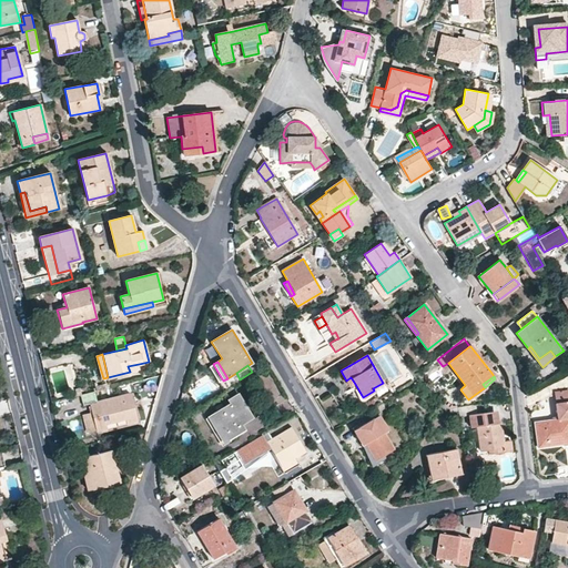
[(422,395),(429,391),(421,384),(418,381),(413,384),(422,395)]
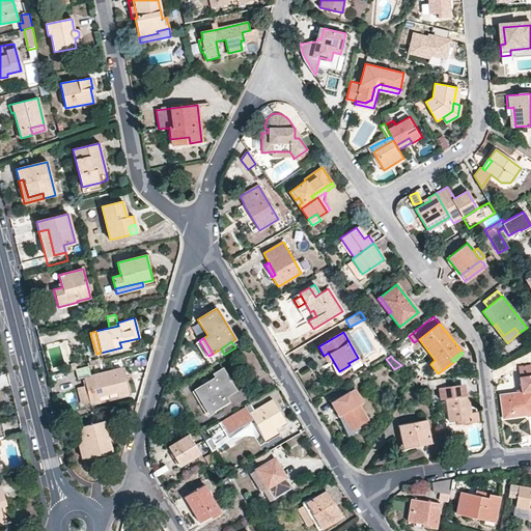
[(208,366),(216,378),(194,390),(205,409),(210,407),(213,413),(229,402),(225,396),(234,390),(218,361),(208,366)]
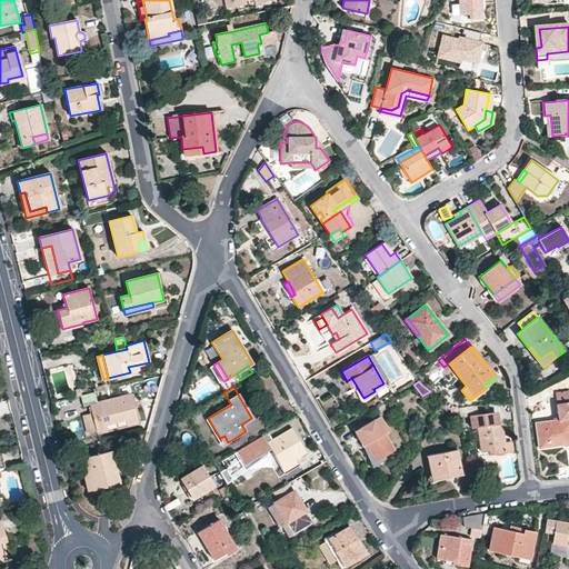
[(97,403),(93,393),(81,397),(85,407),(97,403)]
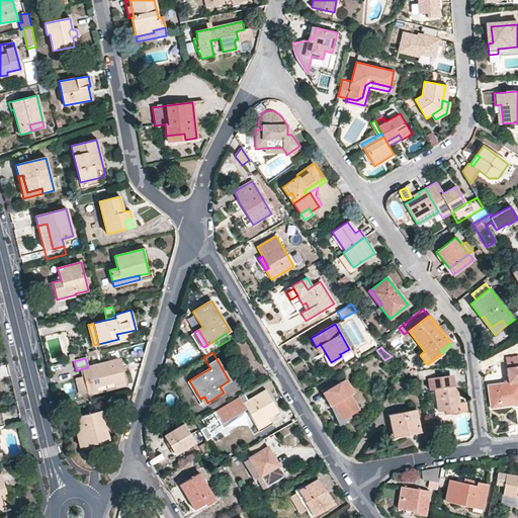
[(124,383),(118,359),(82,369),(89,393),(97,391),(96,386),(115,381),(116,385),(124,383)]
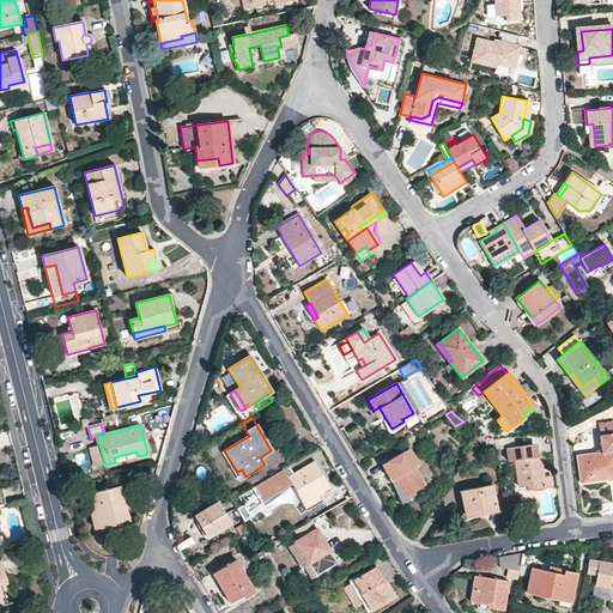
[(612,434),(604,435),(606,453),(578,456),(581,483),(604,479),(602,473),(612,471),(612,434)]
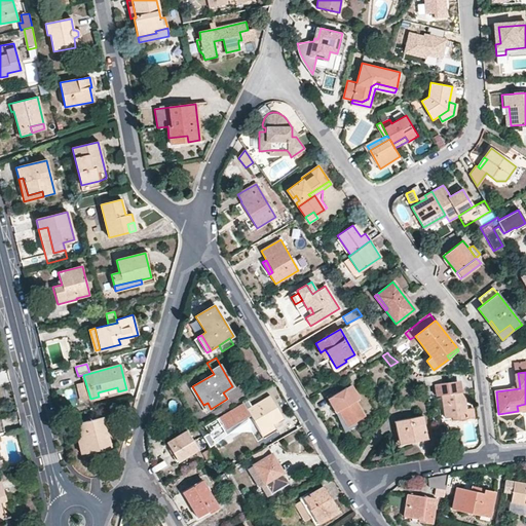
[(442,382),(440,375),(424,377),(426,385),(434,384),(442,382)]
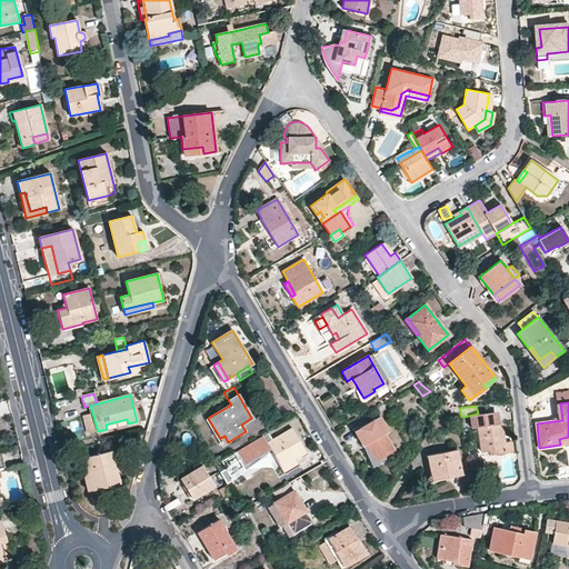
[(478,428),(480,452),(489,451),(496,450),(497,453),(512,451),(511,441),(505,442),(501,423),(499,425),(498,419),(490,412),(478,413),(469,416),(471,428),(478,428)]
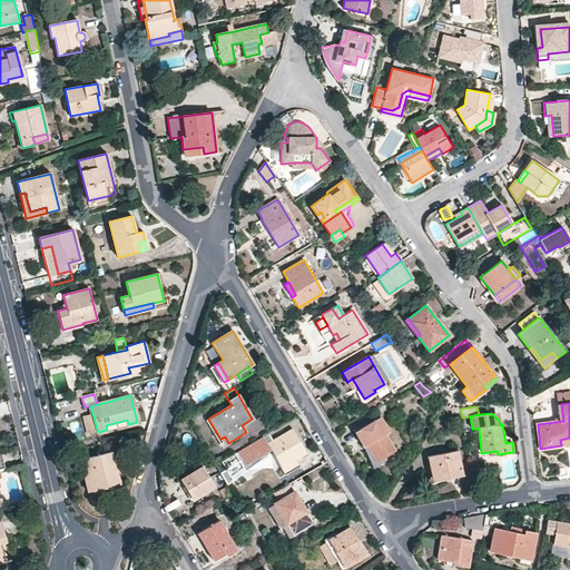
[(385,423),(380,414),(354,430),(364,446),(366,445),(375,461),(385,455),(395,450),(385,433),(381,425),(385,423)]
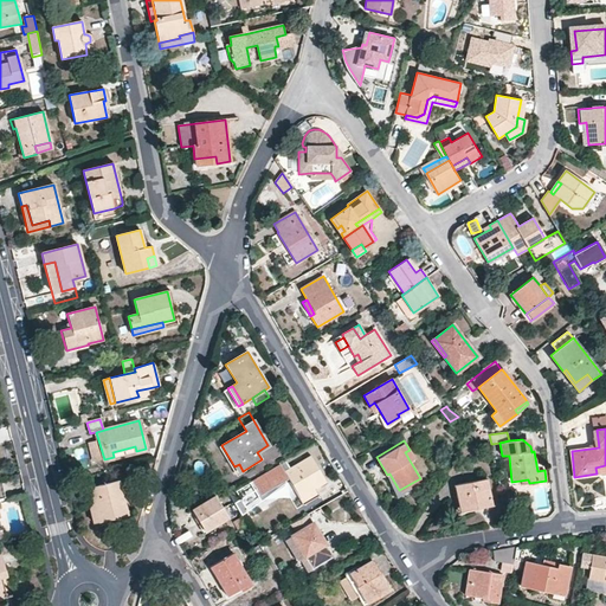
[(314,489),(321,485),(311,469),(315,466),(310,457),(285,471),(288,476),(300,497),(289,503),(294,510),(318,497),(314,489)]
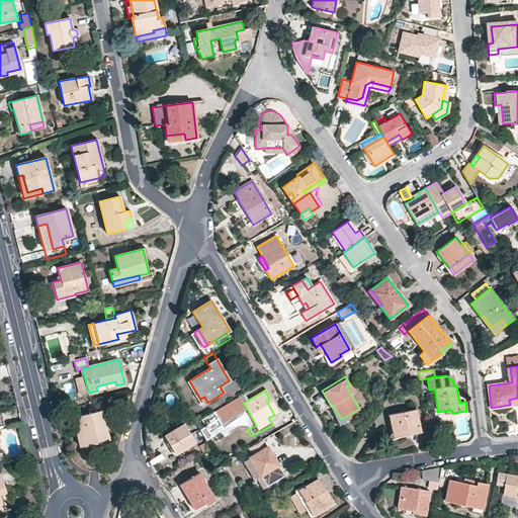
[(244,403),(239,396),(211,412),(220,423),(246,407),(244,403)]
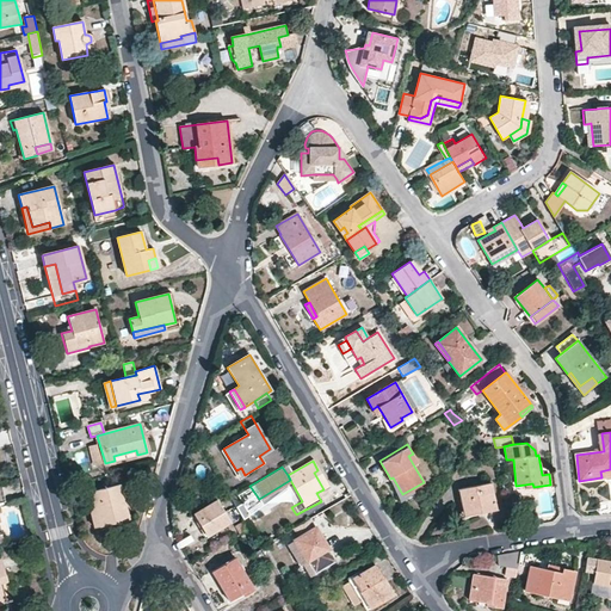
[(323,489),(328,487),(318,470),(314,473),(323,489)]
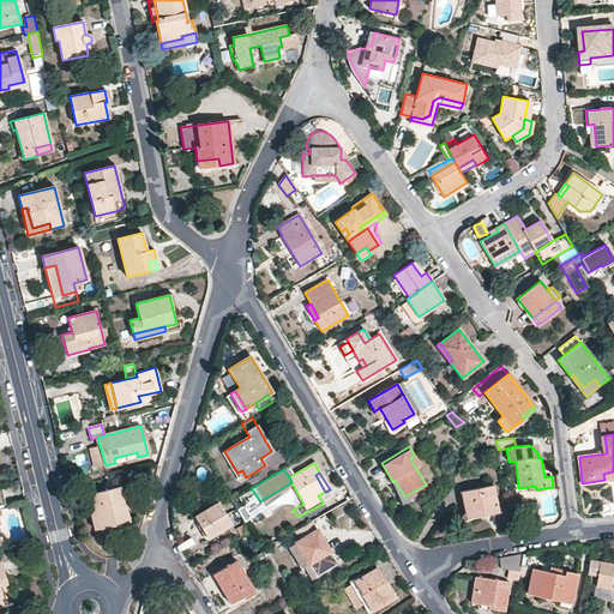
[(417,495),(415,491),(404,497),(395,480),(392,481),(392,482),(402,504),(417,495)]
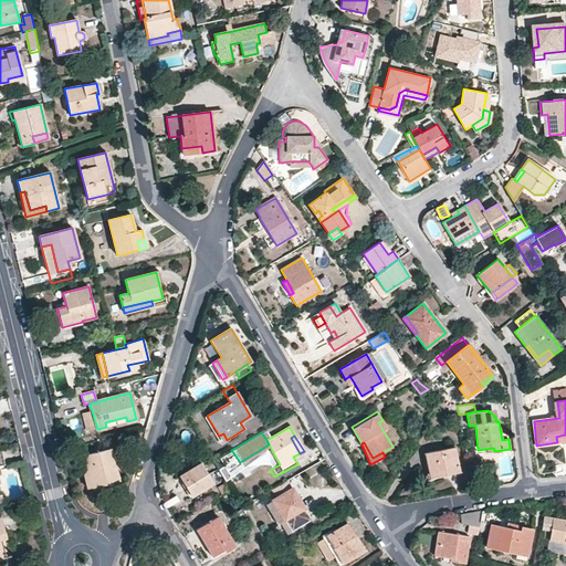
[(460,472),(454,448),(425,453),(429,475),(443,472),(444,475),(460,472)]
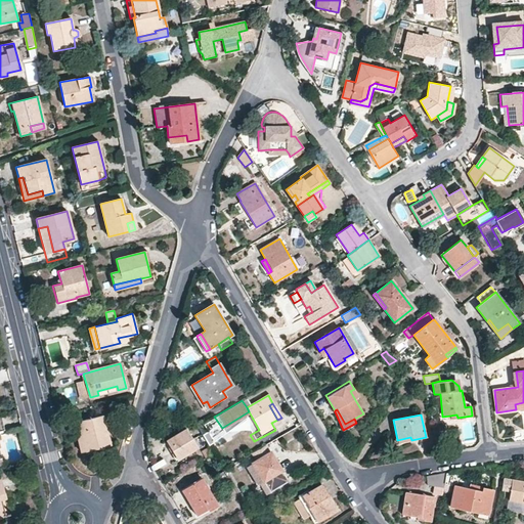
[(110,445),(102,416),(78,422),(80,431),(85,451),(110,445)]
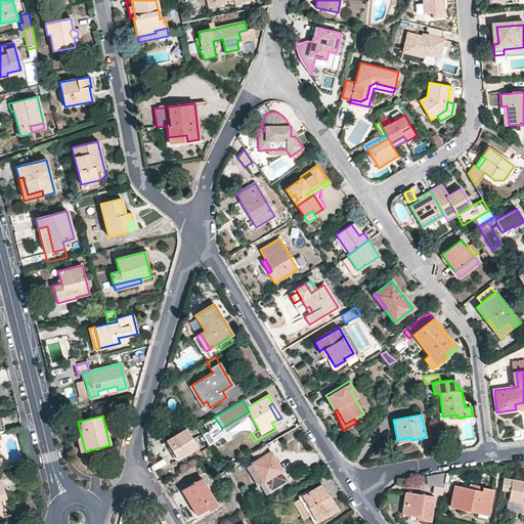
[(197,447),(186,430),(167,441),(177,459),(197,447)]
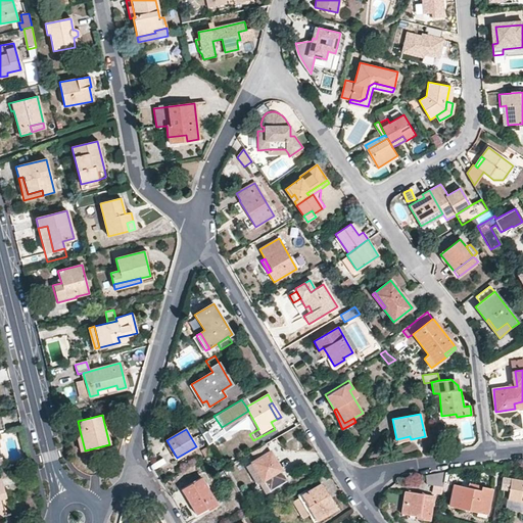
[(80,430),(76,431),(81,452),(85,450),(80,430)]
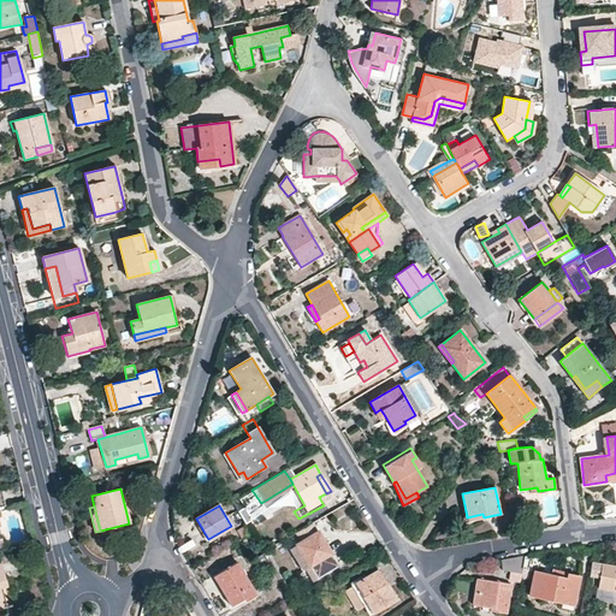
[(314,580),(338,566),(318,532),(291,548),(303,570),(307,568),(314,580)]
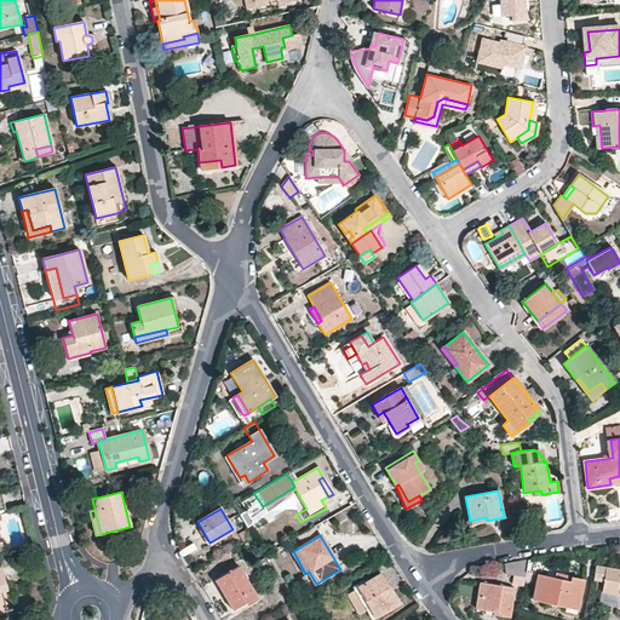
[(257,545),(252,538),(244,543),(248,550),(257,545)]
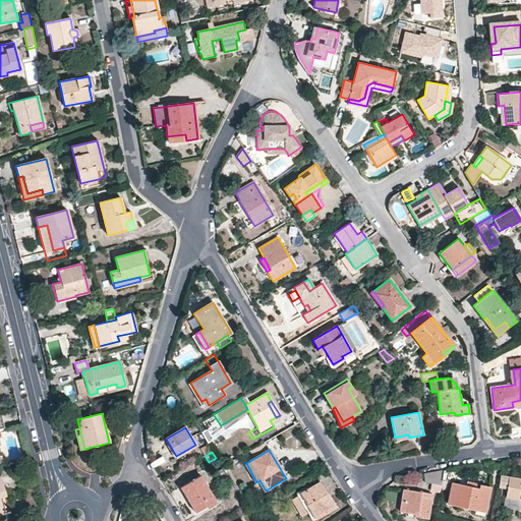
[(423,473),(424,482),(432,483),(441,484),(442,480),(444,470),(423,473)]
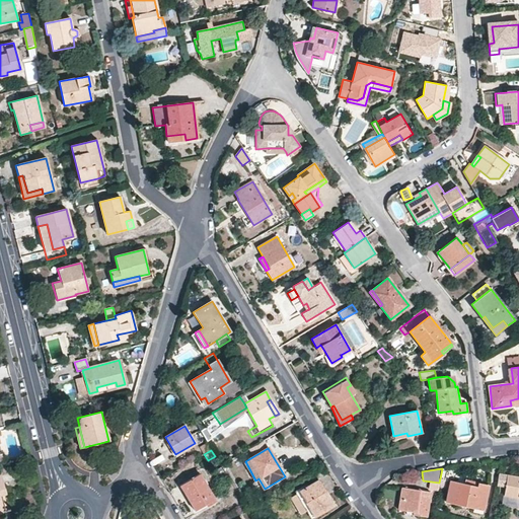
[(215,501),(200,474),(180,487),(195,511),(206,504),(207,506),(215,501)]
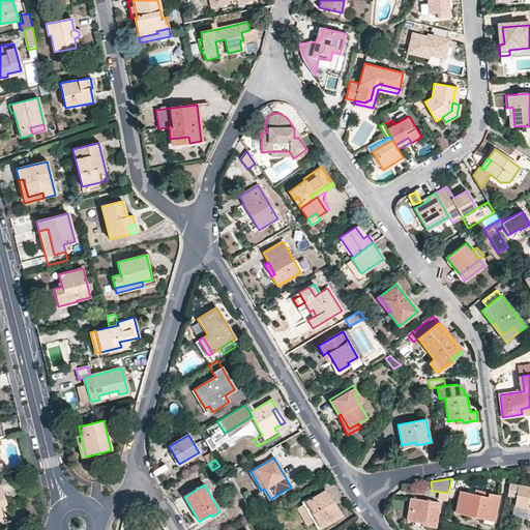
[(529,487),(519,484),(514,505),(529,507),(529,487)]
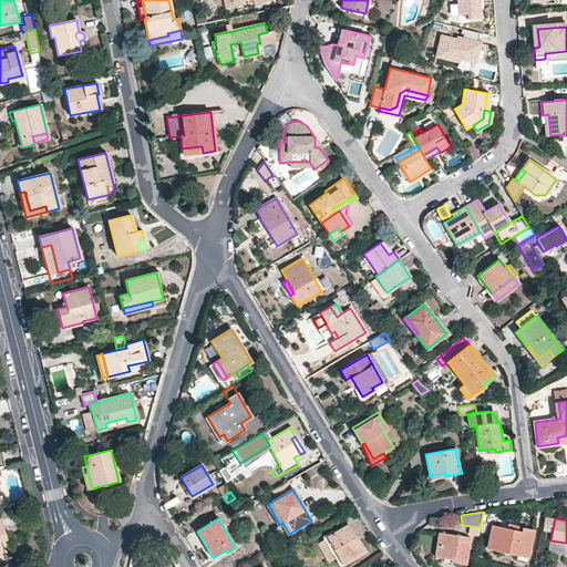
[(348,524),(327,537),(343,564),(364,553),(348,524)]
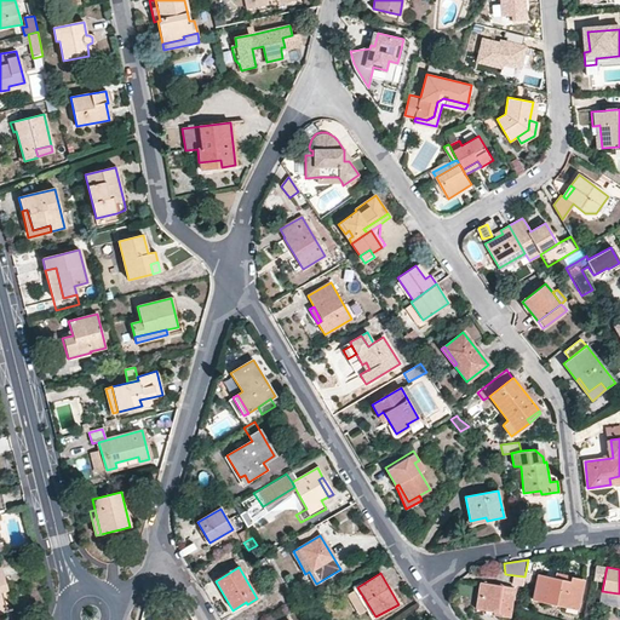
[(532,598),(577,608),(583,580),(569,578),(569,581),(554,578),(537,574),(532,598)]
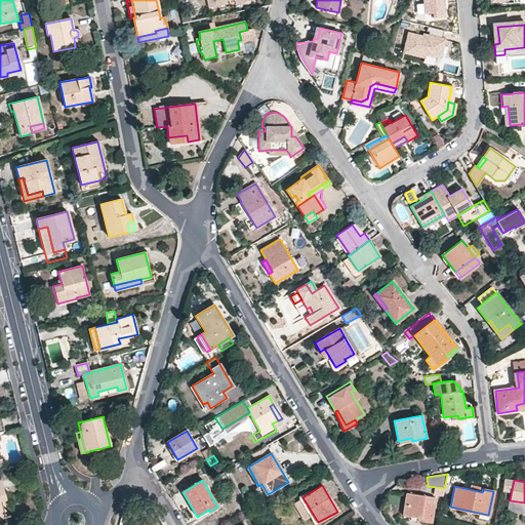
[(444,492),(444,488),(436,487),(435,494),(443,495),(444,492)]
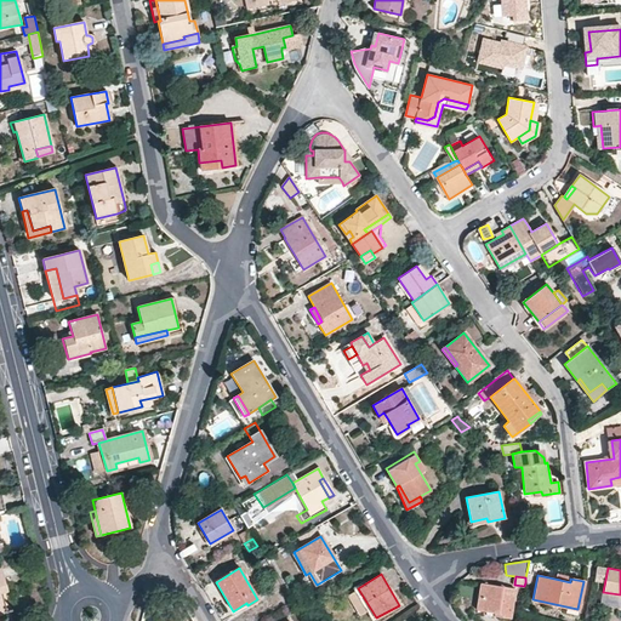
[(510,619),(514,590),(480,584),(477,609),(495,613),(499,613),(499,616),(510,619)]
